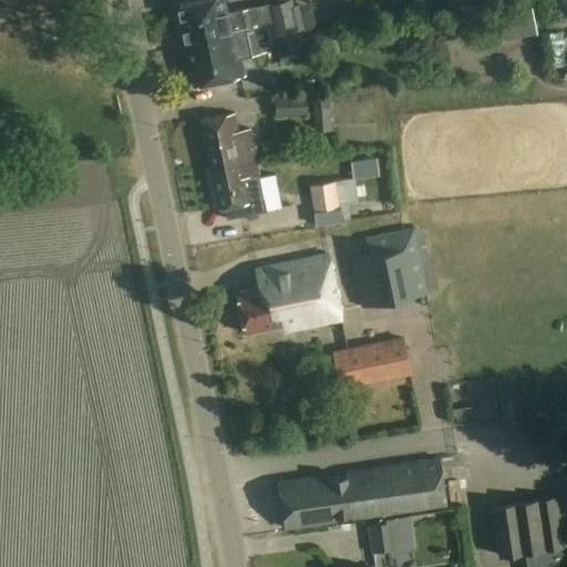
[(199,0),(177,4),(186,45),(202,42),(266,29),(274,27),(277,38),(291,35),(297,34),(311,32),(306,3),(294,6),(291,0),(266,0),(267,4),(257,7),(227,10),(225,0),(199,0)]
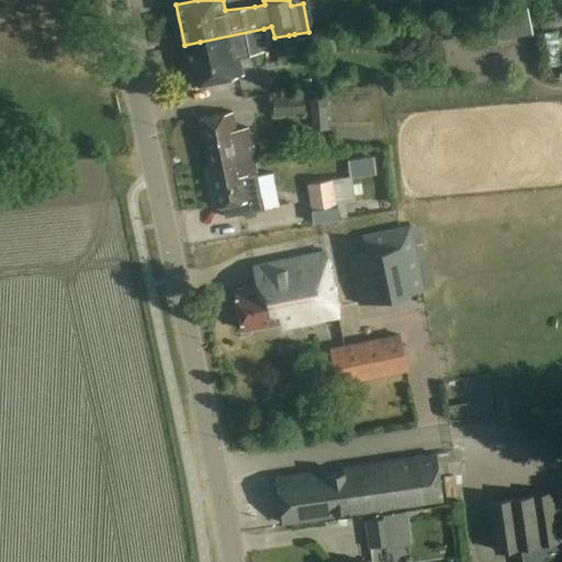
[(506,43),(537,38),(534,11),(503,14),(506,43)]
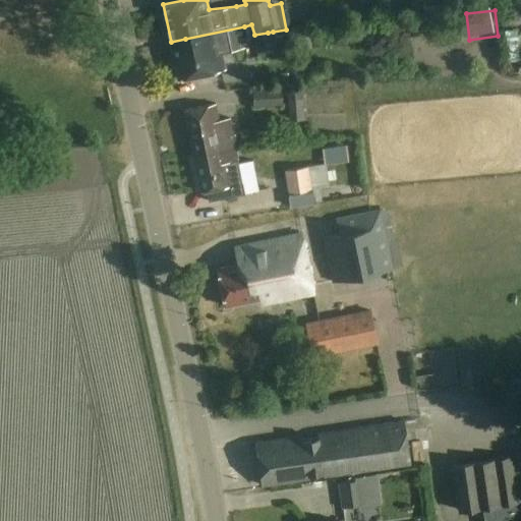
[(290,49),(286,30),(273,32),(268,33),(254,35),(251,24),(244,26),(185,39),(171,42),(179,80),(221,71),(218,54),(245,48),(244,43),(254,41),(257,59),(279,54),(279,51),(290,49)]
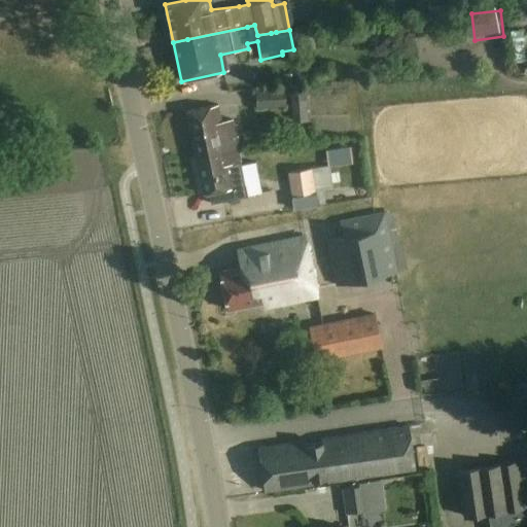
[(526,32),(518,32),(518,60),(526,59),(526,32)]
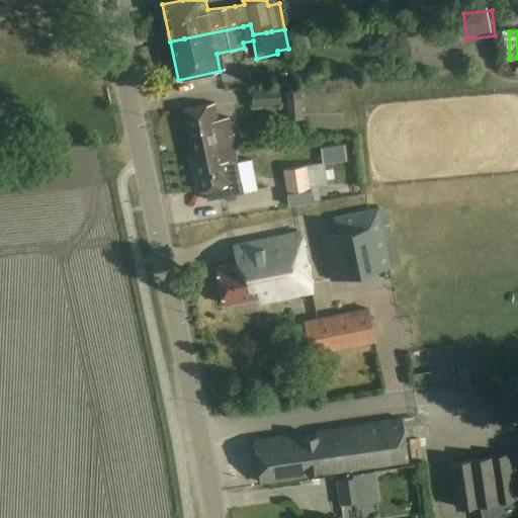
[(281,106),(280,87),(252,88),(253,107),(281,106)]
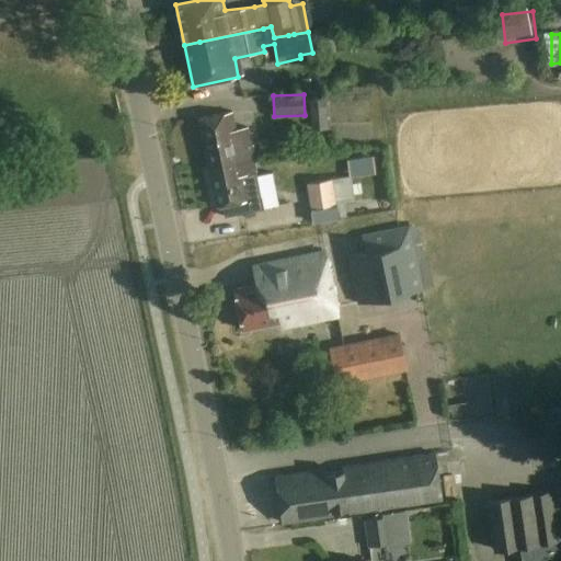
[(329,123),(328,98),(310,99),(311,124),(329,123)]
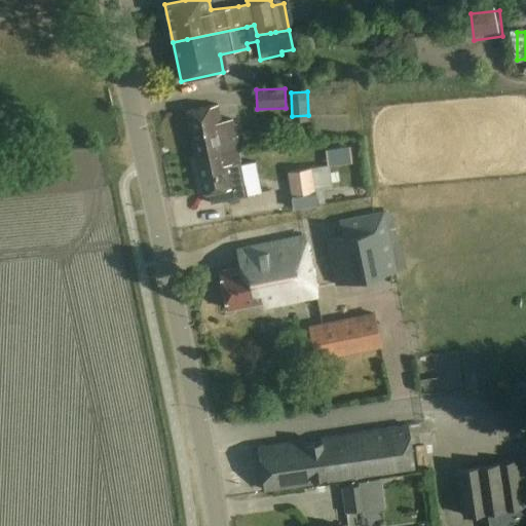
[(219,105),(188,111),(197,157),(238,148),(232,119),(222,121),(219,105)]
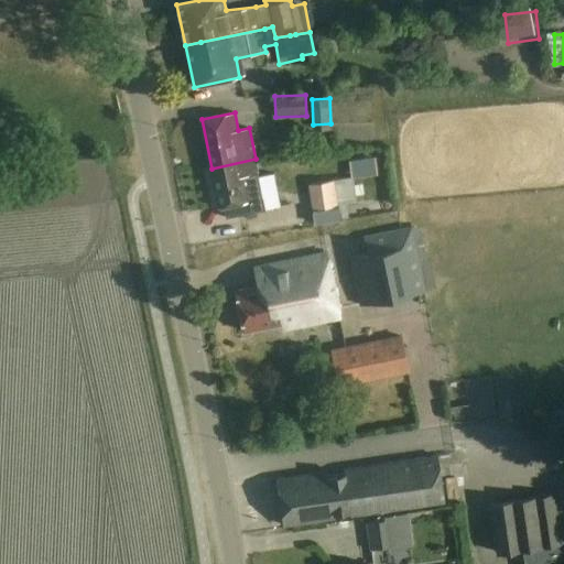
[(256,159),(212,169),(219,208),(225,207),(227,220),(266,212),(263,199),(256,159)]
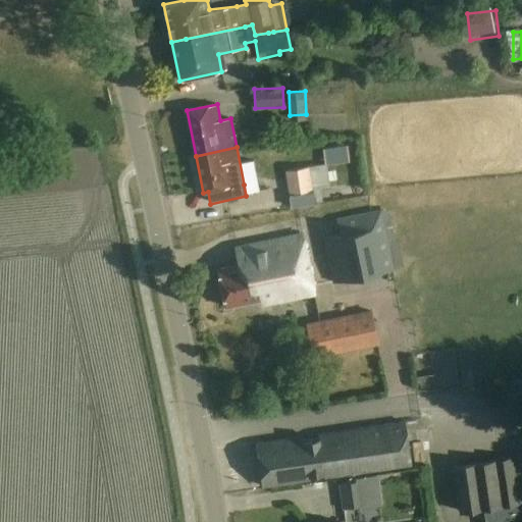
[(330,189),(327,164),(285,169),(290,195),(330,189)]
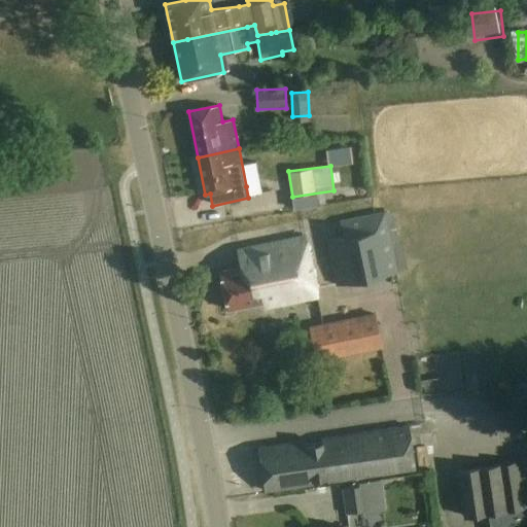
[(398,273),(387,212),(340,221),(343,237),(327,240),(337,285),(398,273)]
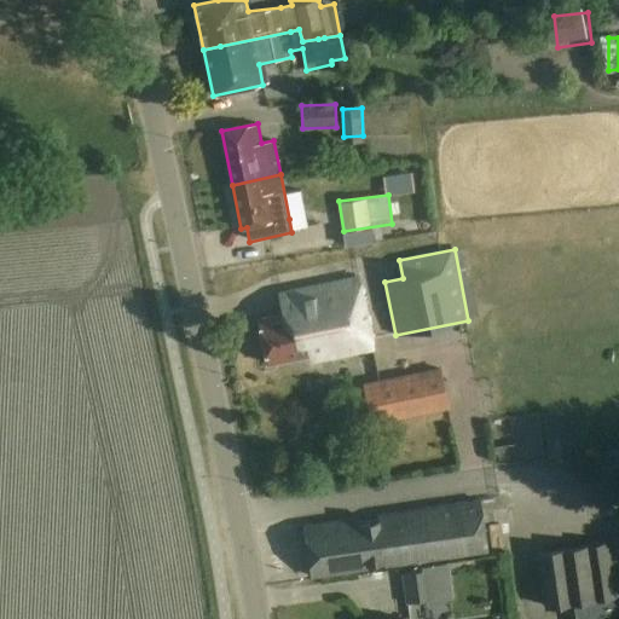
[(374,348),(359,278),(279,294),(283,314),(259,319),(267,364),(308,356),(310,362),(374,348)]
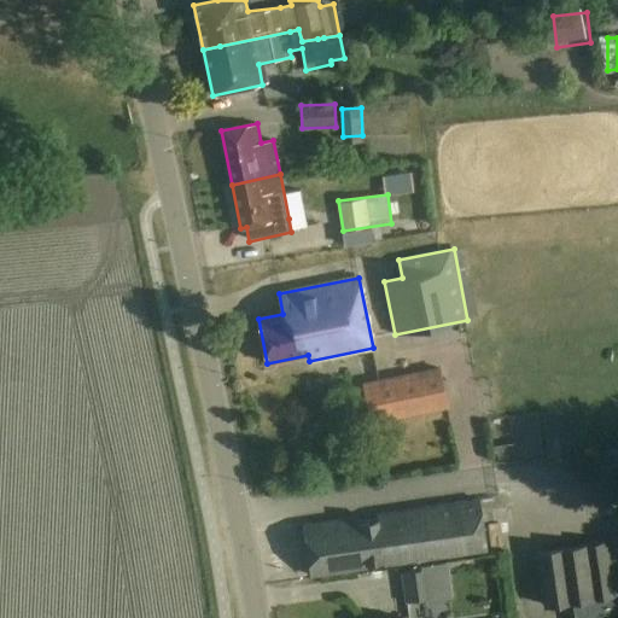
[(448,408),(441,367),(363,383),(372,424),(448,408)]
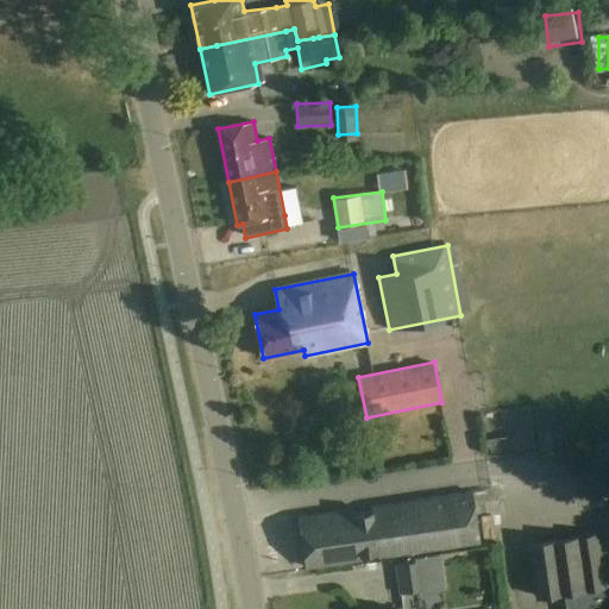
[(394,504),(300,518),(307,569),(479,542),(472,493),(394,504)]
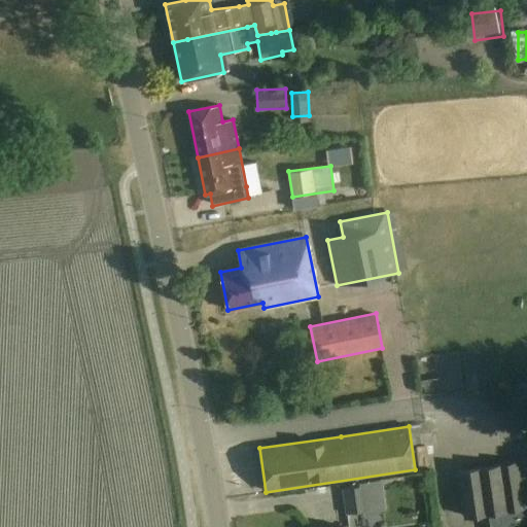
[(526,482),(526,459),(456,470),(463,518),(526,508),(526,498),(525,483),(526,482)]
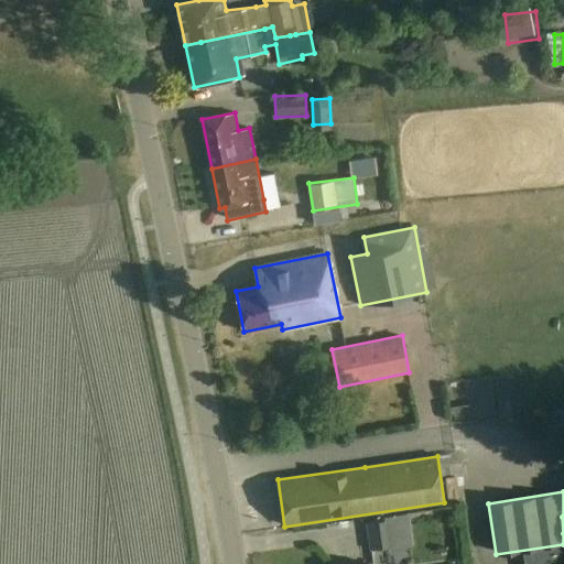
[(391,520),(367,523),(371,552),(396,549),(391,520)]
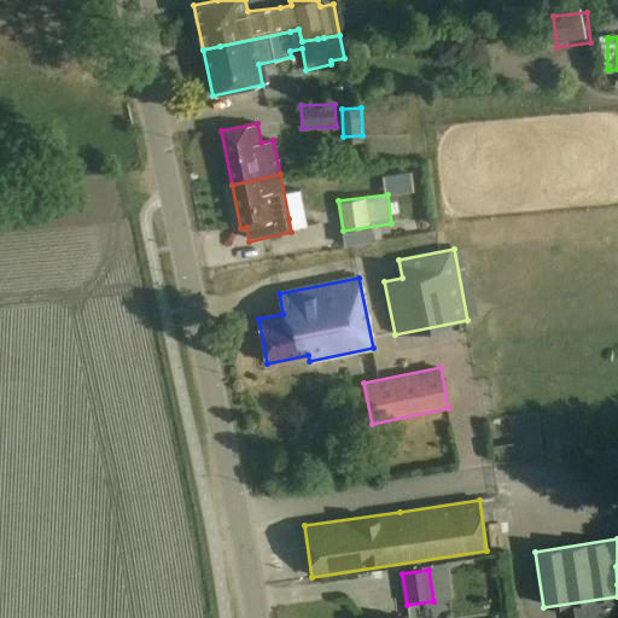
[(617,617),(617,599),(576,606),(577,617),(617,617)]
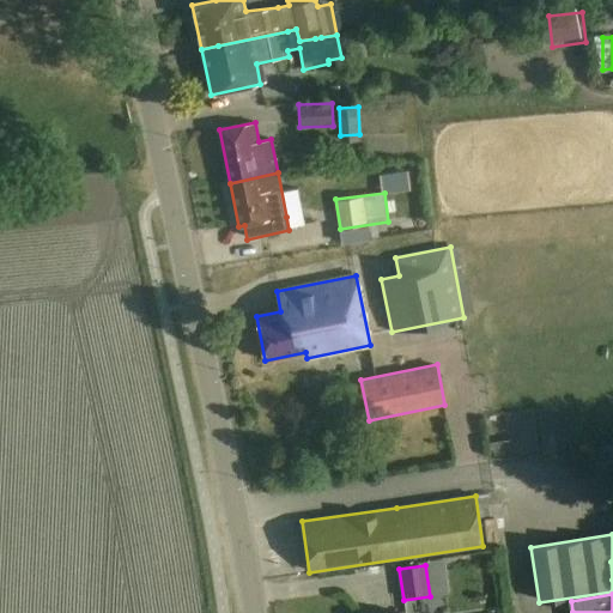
All buildings are outlined.
